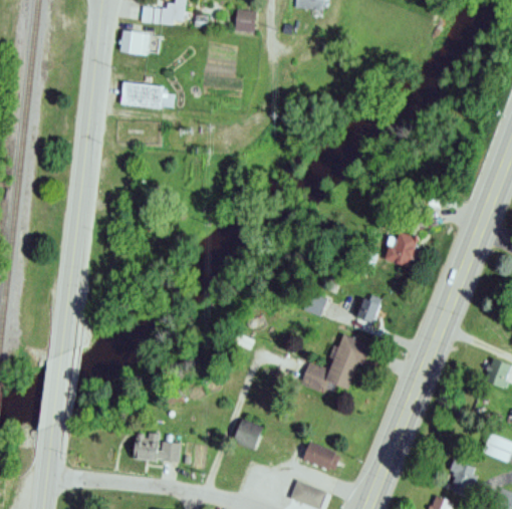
[(177,0),(176,19),(186,21),(188,0),(177,0)]
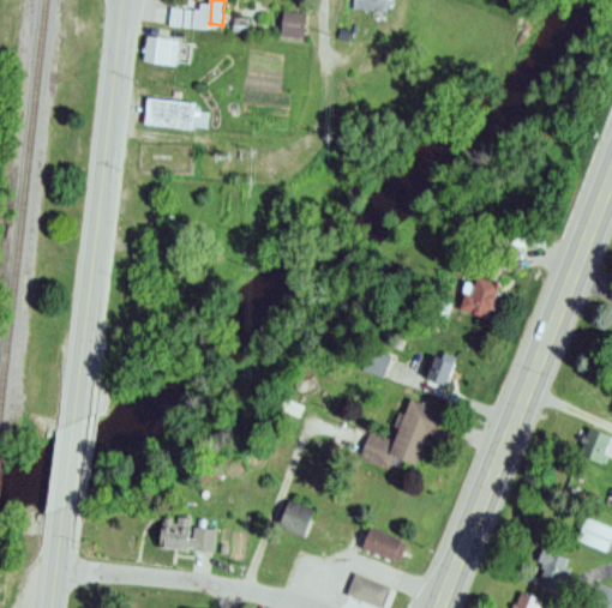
[(352,0),(351,12),(385,17),(388,0),(352,0)]
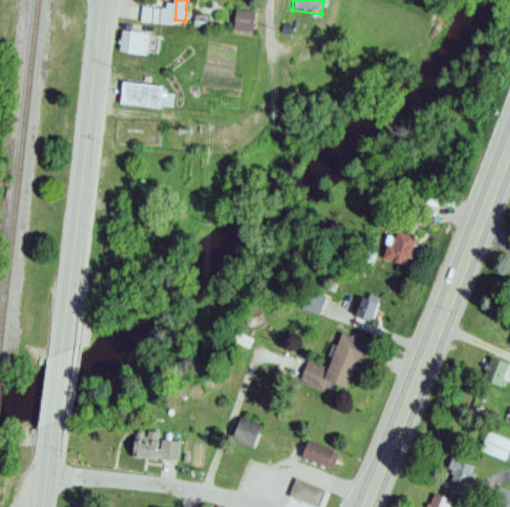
[(163,6),(162,20),(173,22),(174,1),(167,1),(167,6),(163,6)]
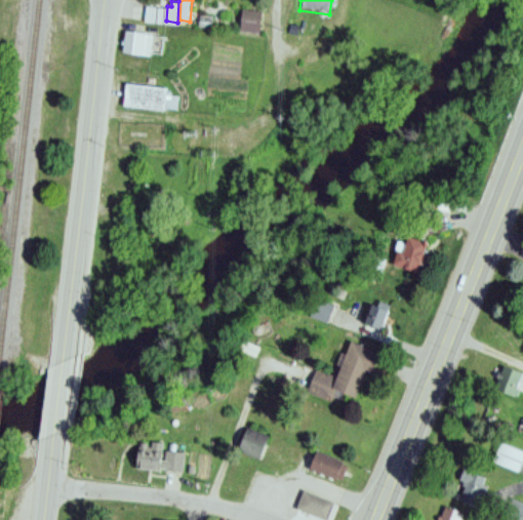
[(147,5),(145,20),(164,22),(165,7),(147,5)]
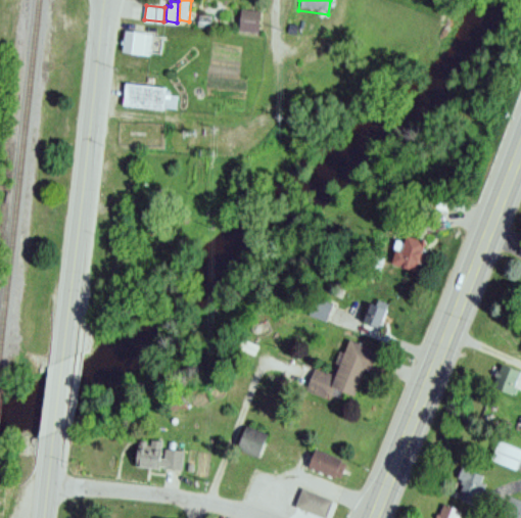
[(241,10),(239,33),(257,35),(259,12),(241,10)]
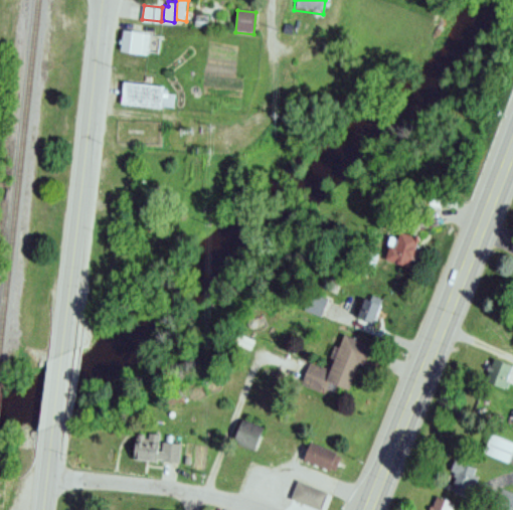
[(124,28),(121,50),(149,54),(152,33),(124,28)]
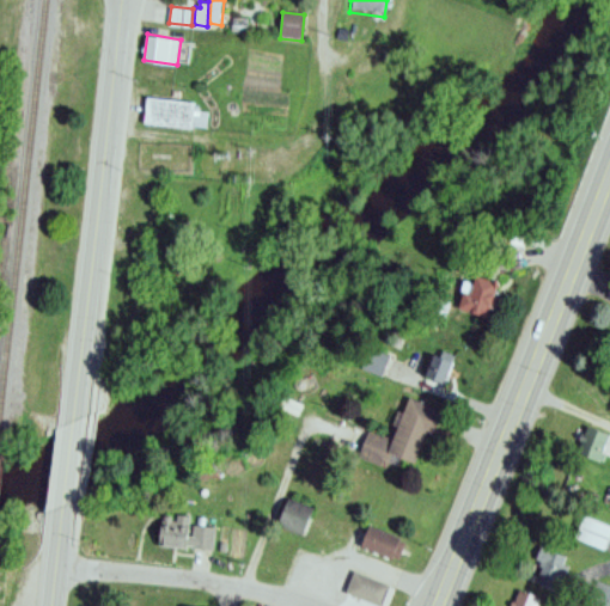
[(147,96),(144,121),(191,129),(195,103),(147,96)]
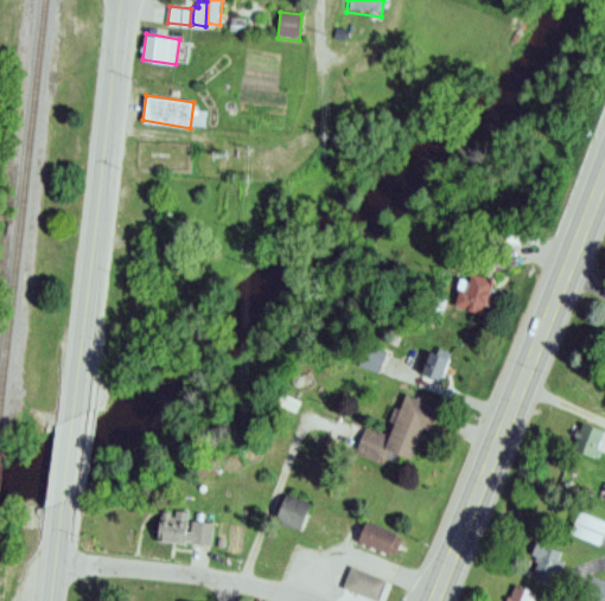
[(472,275),(466,293),(463,291),(456,307),(482,320),(495,283),(472,275)]
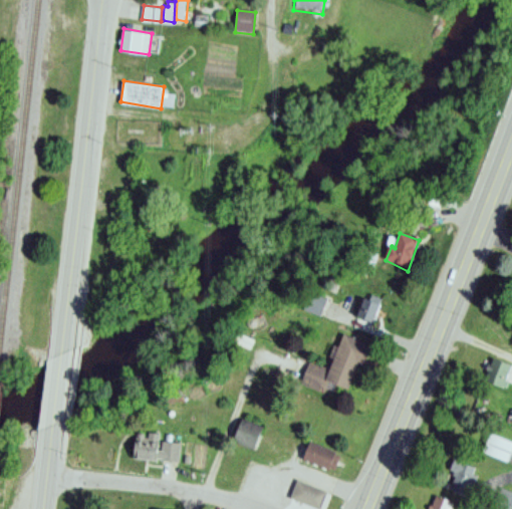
[(310,294),(302,312),(318,319),(326,302),(310,294)]
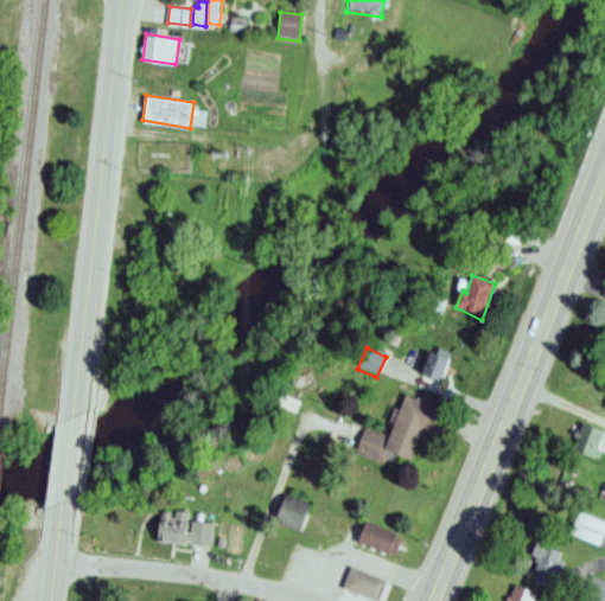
[(430,351),(420,373),(441,383),(451,360),(430,351)]
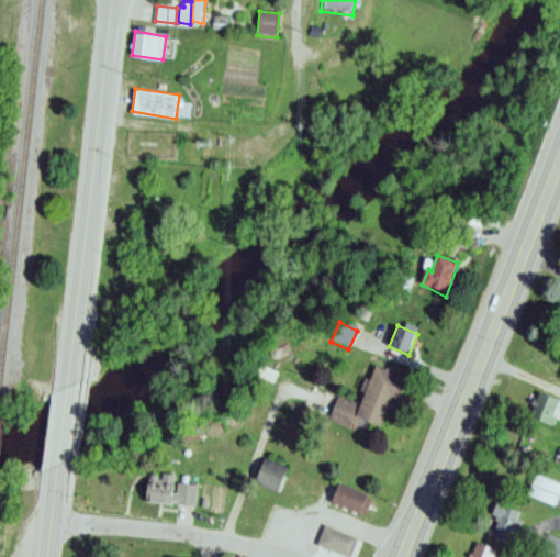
[(374,368),(369,382),(364,380),(353,408),(336,401),(329,416),(351,426),(355,416),(380,427),(390,401),(396,403),(404,381),(374,368)]
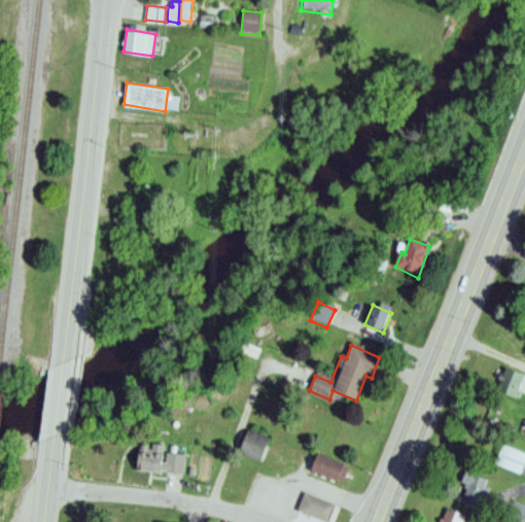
[(524,375),(505,367),(496,391),(518,402),(524,382),(524,375)]
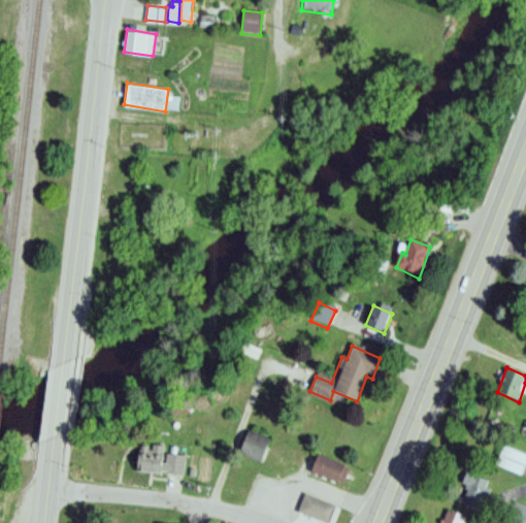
[(242,432),(268,442),(260,465),(233,455),(242,432)]
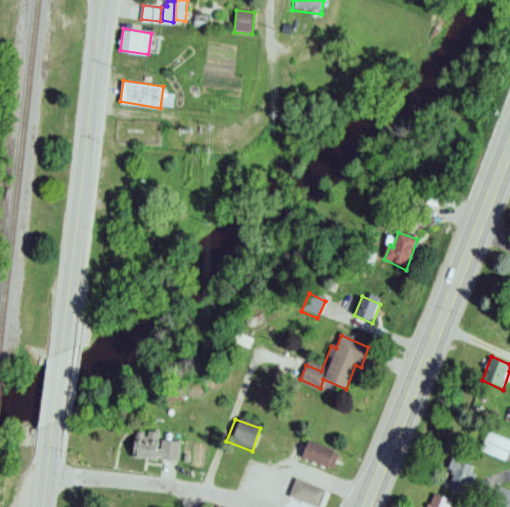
[(132,458),(178,463),(179,443),(161,441),(160,451),(157,451),(157,444),(155,444),(154,432),(148,432),(148,443),(141,442),(141,431),(134,431),(132,458)]
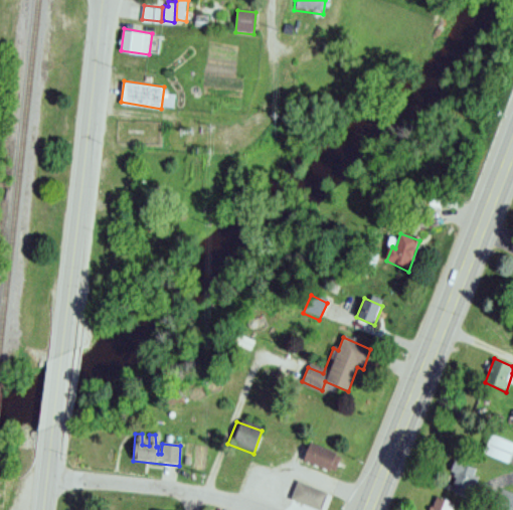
[(512,444),(491,435),(484,453),(508,463),(512,451),(512,444)]
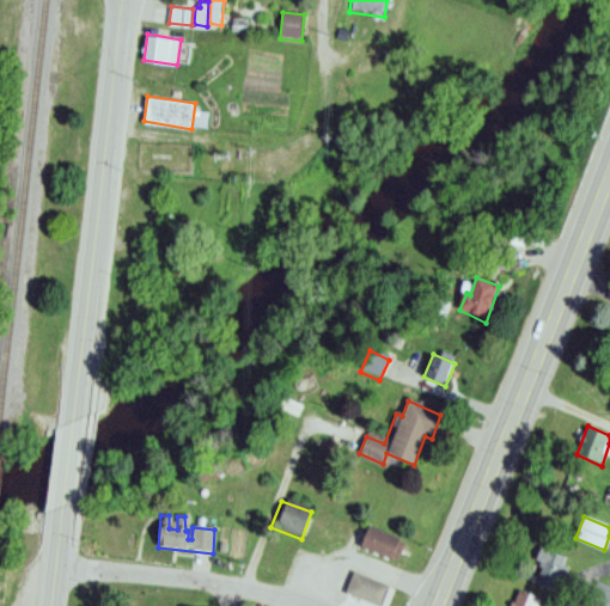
[(368,527),(361,548),(391,558),(391,556),(398,559),(404,545),(398,542),(398,539),(368,527)]
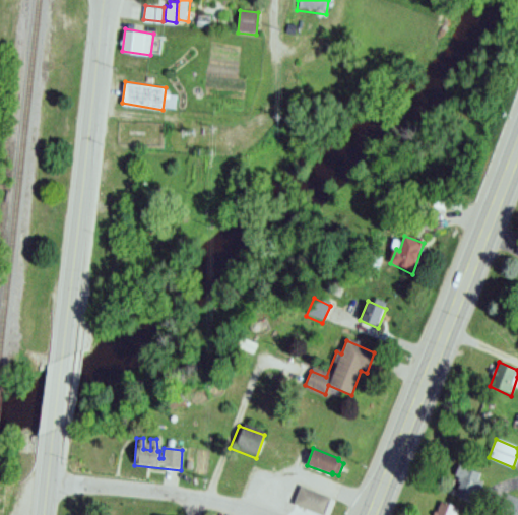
[(459,465),(456,475),(459,476),(458,480),(461,481),(458,489),(462,490),(459,498),(474,504),(476,499),(478,500),(483,487),(480,486),(482,480),(479,479),(481,473),(459,465)]
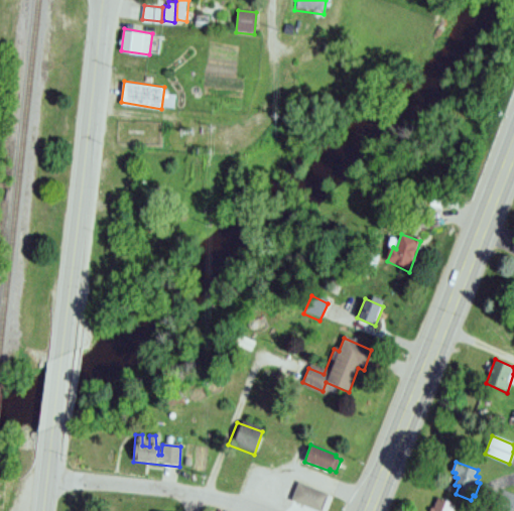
[(297,484),(327,495),(322,510),(310,510),(290,502),(297,484)]
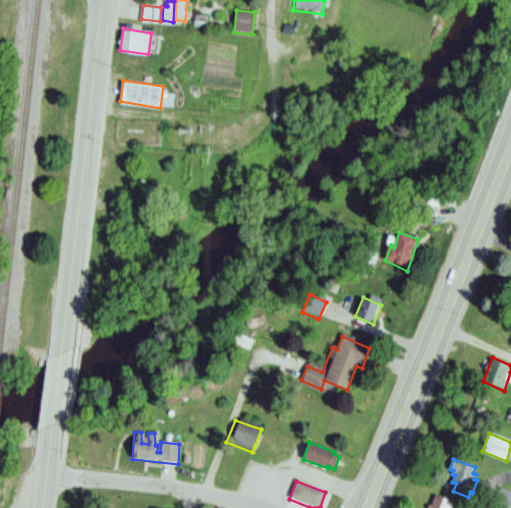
[(510,491),(499,487),(493,504),(499,507),(510,507),(510,491)]
